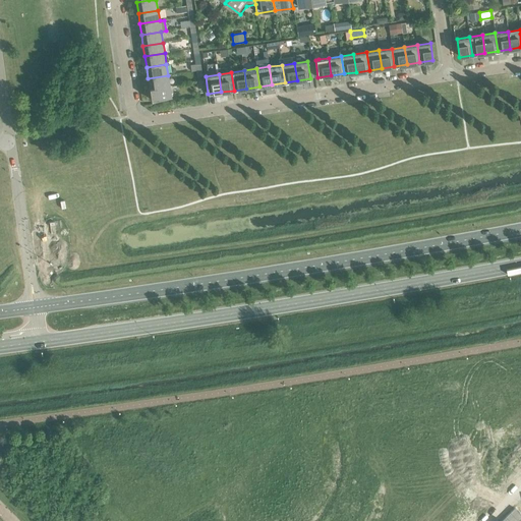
[(148,78),(150,89),(169,85),(168,75),(148,78)]
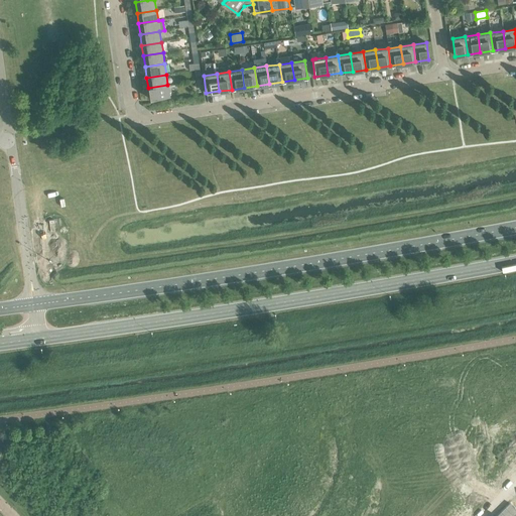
[(167,85),(148,88),(149,100),(169,97),(167,85)]
